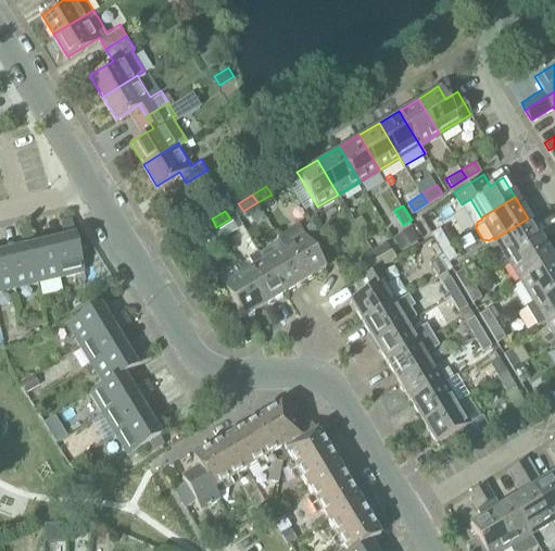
[(73,216),(61,220),(63,229),(75,226),(73,216)]
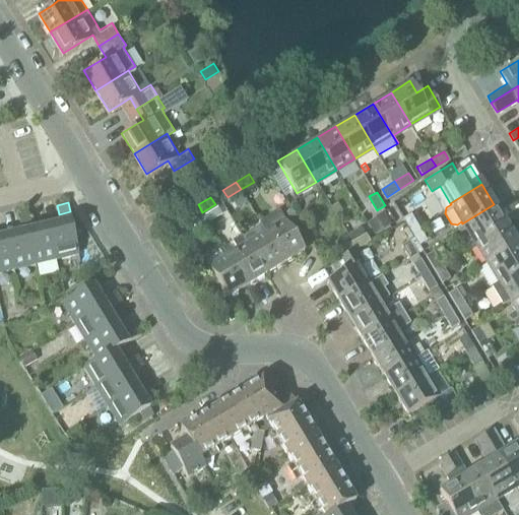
[(202,212),(198,204),(185,212),(190,220),(202,212)]
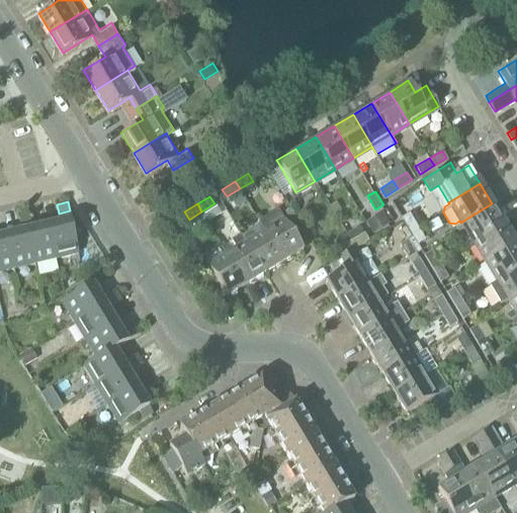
[(492,203),(460,223),(471,241),(503,222),(492,203)]
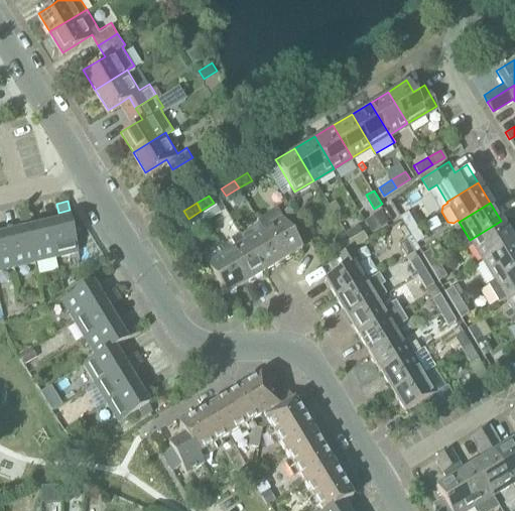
[(300,246),(281,216),(283,215),(277,206),(257,218),(280,258),(300,246)]
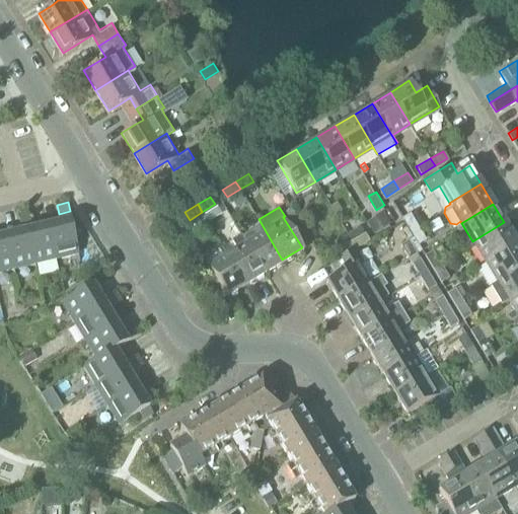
[(28,209),(23,211),(34,263),(56,258),(48,223),(32,226),(28,209)]
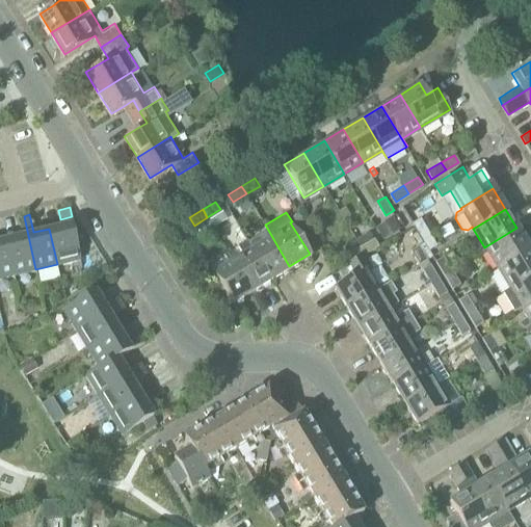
[(393,214),(376,225),(385,237),(401,227),(393,214)]
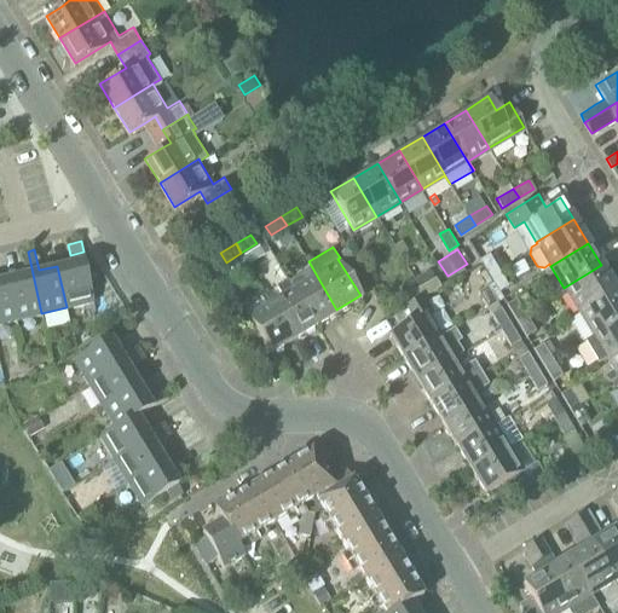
[(489,271),(500,265),(490,249),(480,254),(489,271)]
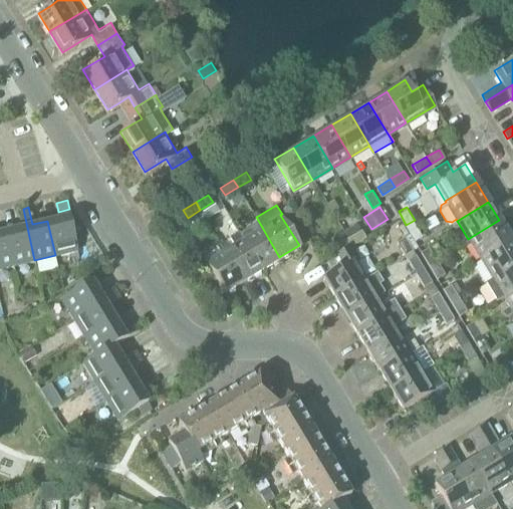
[(21,227),(4,231),(12,265),(34,260),(23,209),(17,210),(21,227)]
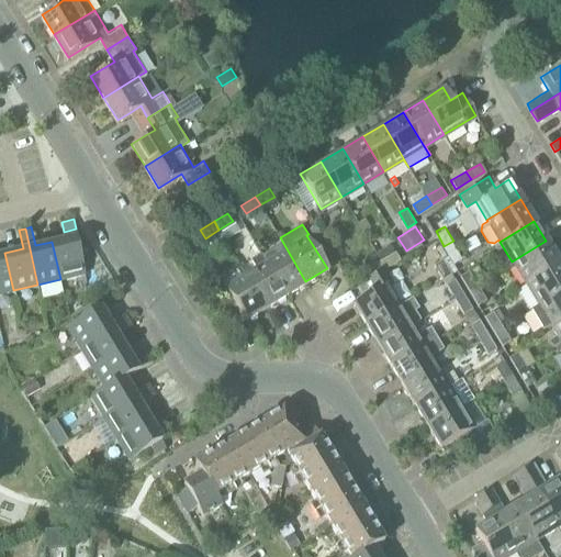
[(65,238),(52,242),(60,279),(86,274),(77,235),(65,238)]
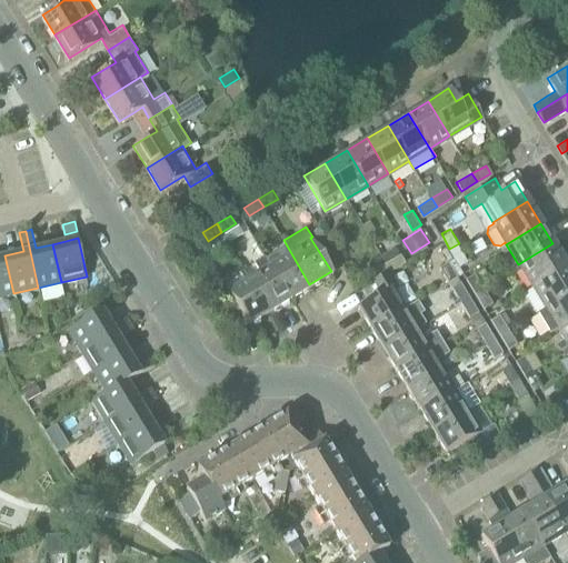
[(265,253),(263,254),(290,297),(309,284),(284,240),(282,241),(285,244),(266,255),(265,253)]
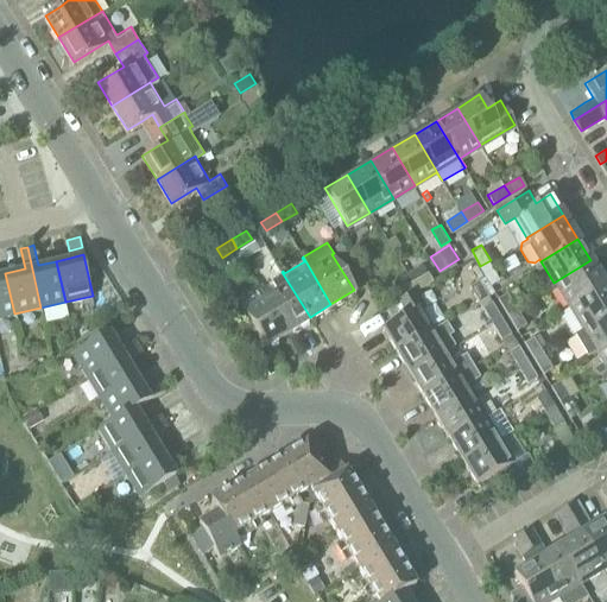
[(491,260),(480,266),(489,282),(499,277),(491,260)]
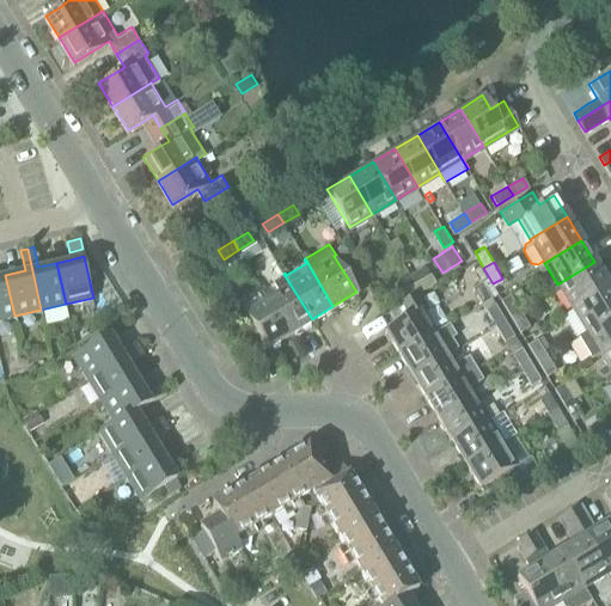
[(608,283),(594,262),(557,285),(570,306),(608,283)]
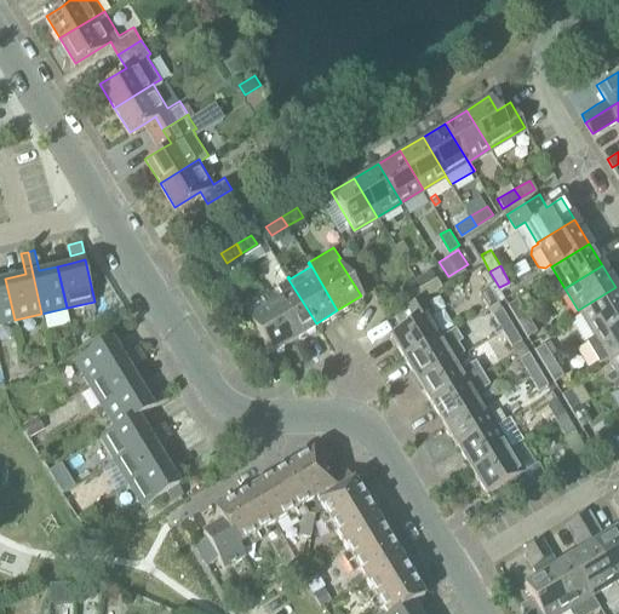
[(440,285),(434,275),(429,267),(414,275),(419,283),(425,293),(440,285)]
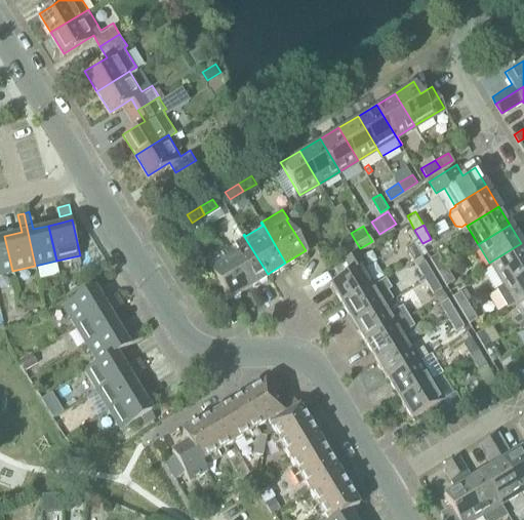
[(239,247),(229,253),(248,285),(268,274),(243,235),(235,240),(239,247)]
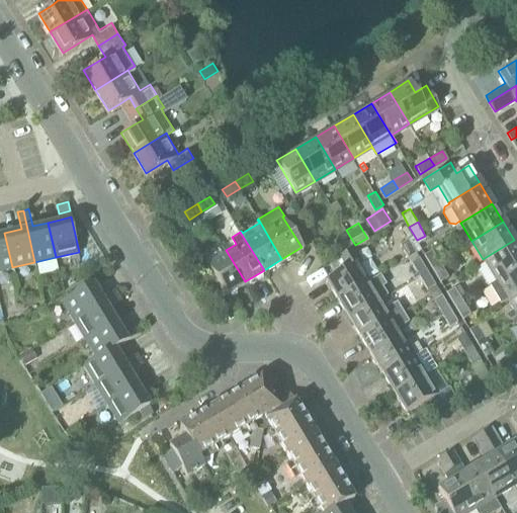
[(0,269),(12,267),(4,233),(0,233),(0,269)]
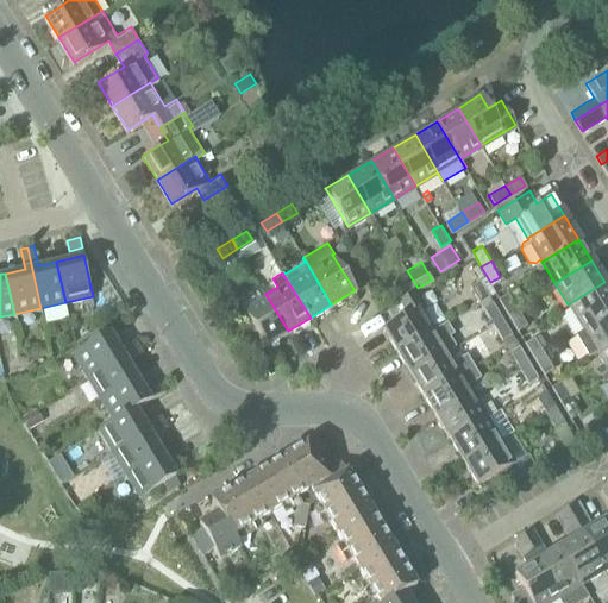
[(418,288),(412,278),(396,289),(402,299),(417,289),(418,288)]
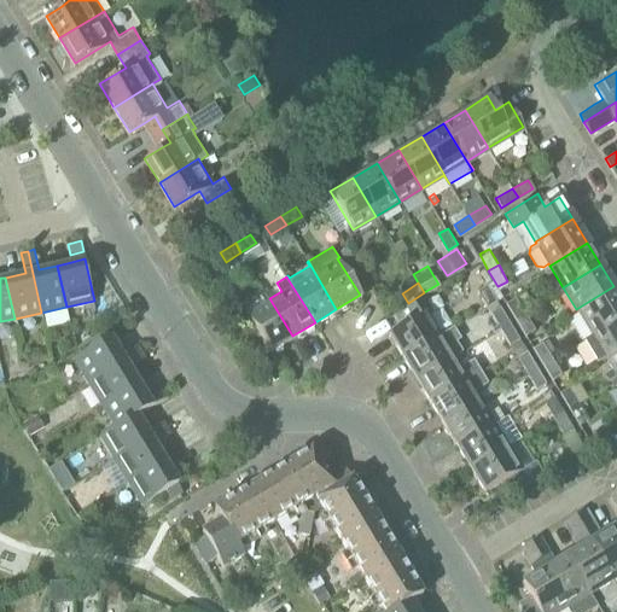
[(496,297),(498,296),(489,283),(479,289),(488,303),(496,297)]
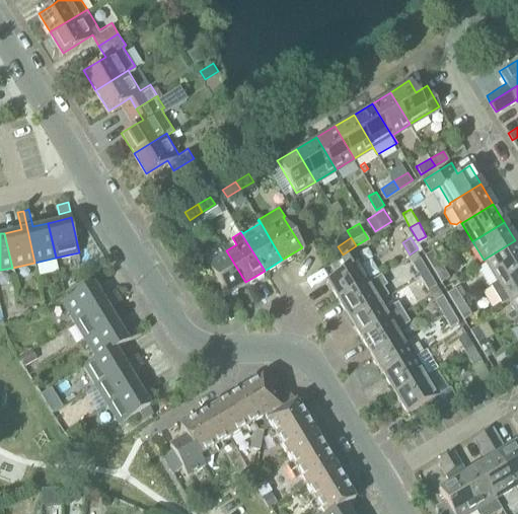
[(517,244),(515,240),(484,260),(496,279),(517,266),(517,244)]
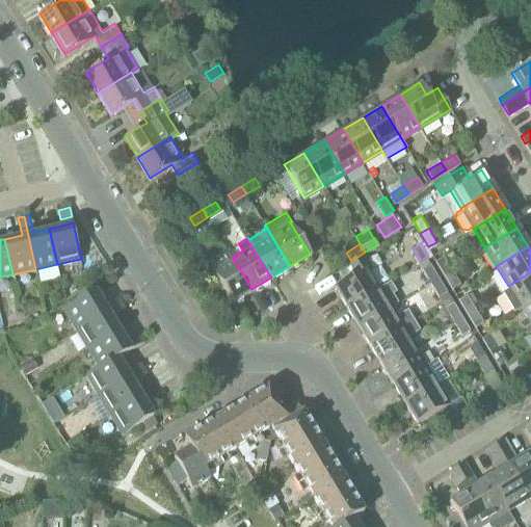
[(445,271),(453,267),(452,266),(457,263),(450,251),(436,259),(445,271)]
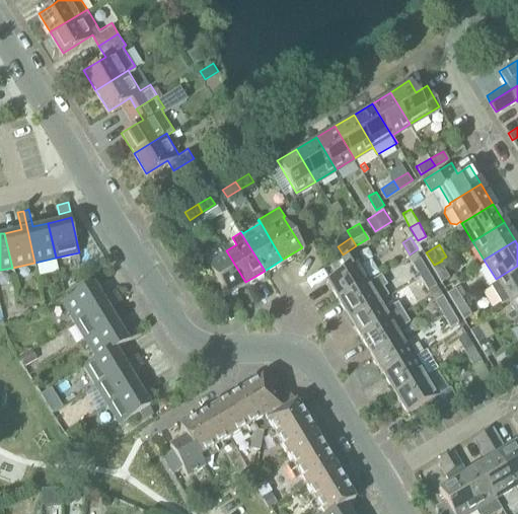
[(329,263),(336,273),(325,280),(337,298),(368,279),(357,261),(362,258),(355,246),(343,254),(329,263)]
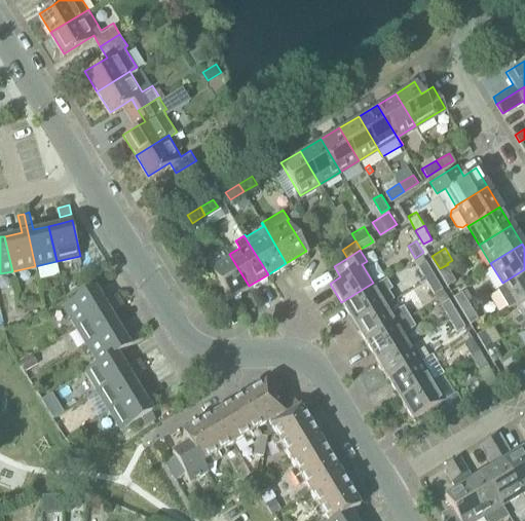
[(249,286),(229,254),(210,266),(229,298),(249,286)]
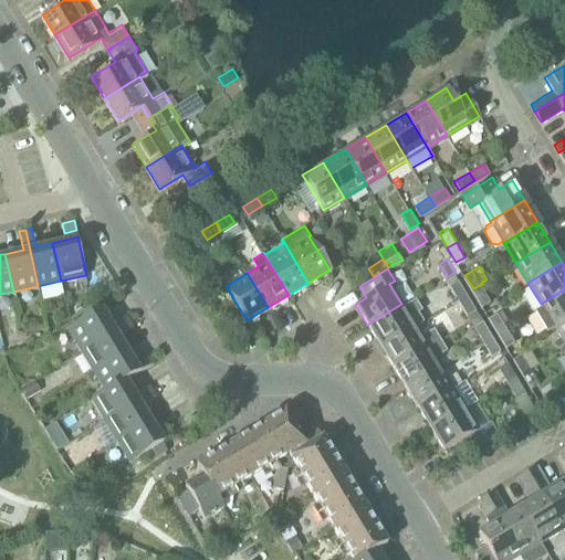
[(468,292),(460,278),(459,280),(451,285),(458,295),(459,297),(468,292)]
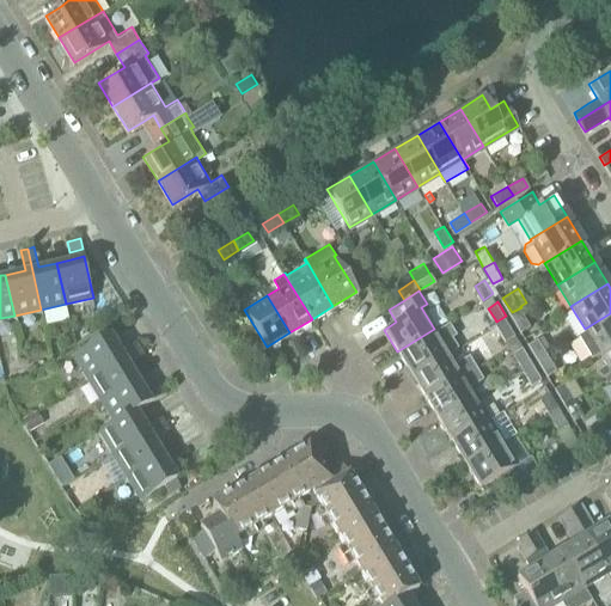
[(531,324),(521,307),(512,312),(521,330),(531,324)]
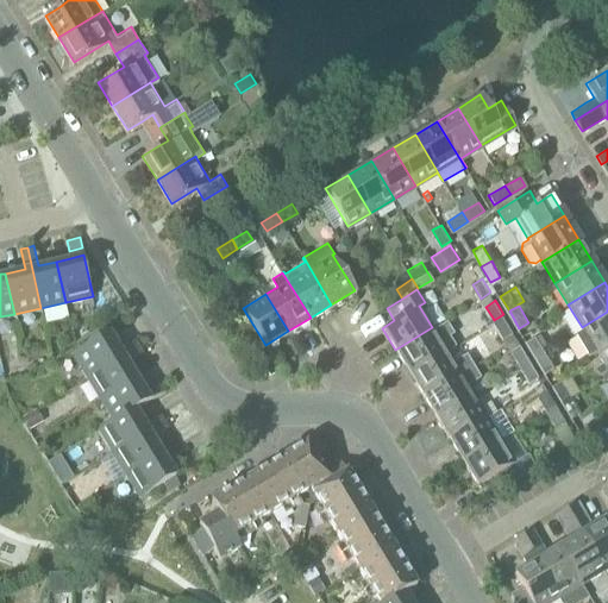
[(595,349),(607,340),(607,312),(582,327),(582,328),(576,332),(590,353),(596,350),(595,349)]
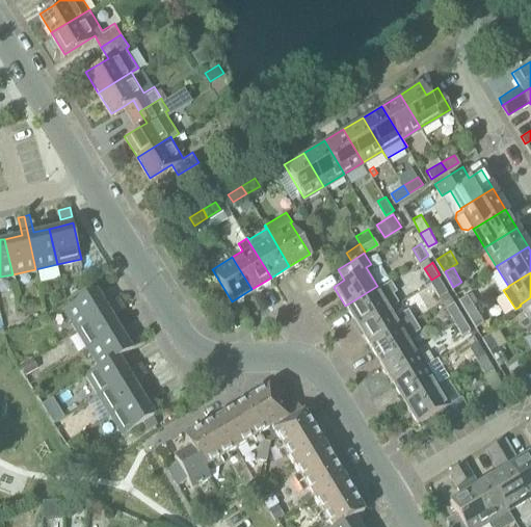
[(431,280),(430,278),(424,281),(429,291),(435,287),(440,294),(449,289),(440,274),(431,280)]
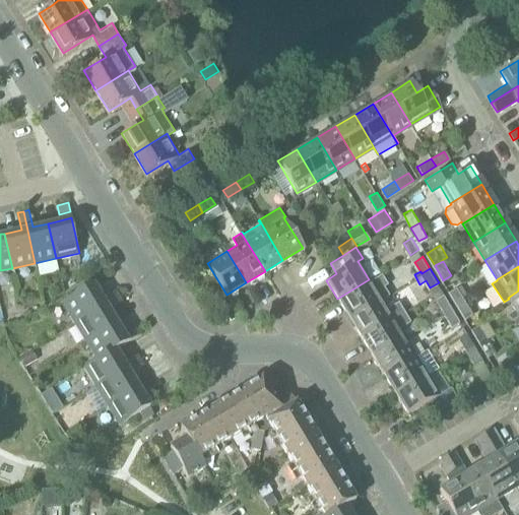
[(369,279),(337,299),(348,317),(380,299),(380,298),(388,293),(383,284),(386,281),(381,272),(369,279)]
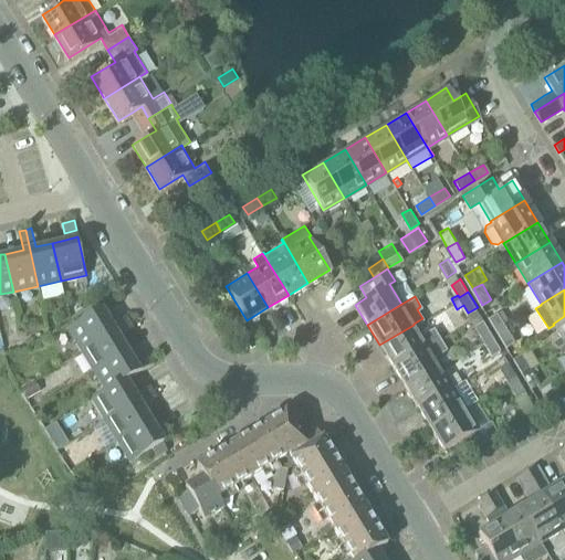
[(77,321),(69,327),(69,328),(82,349),(129,319),(127,314),(113,323),(103,306),(94,310),(77,321)]
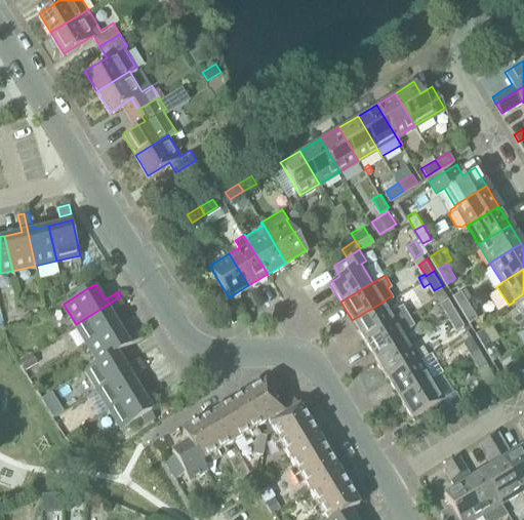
[(462,306),(471,301),(462,287),(454,292),(462,306)]
